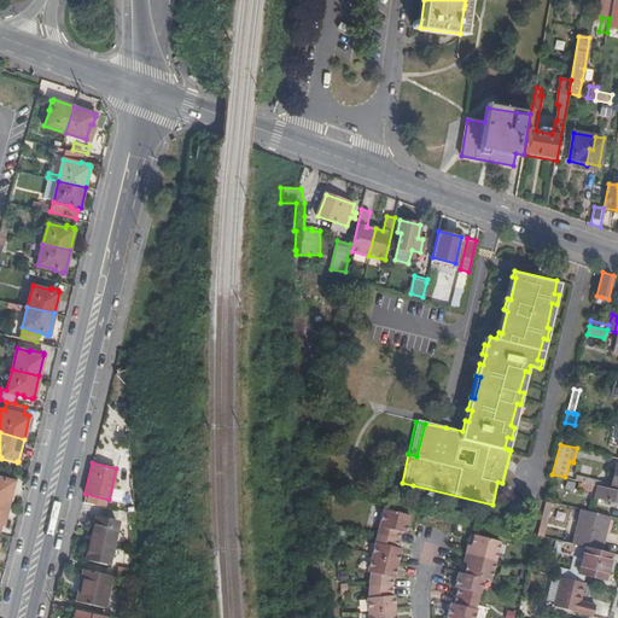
[(600,487),(608,488),(610,483),(600,481),(599,479),(573,473),(572,479),(582,482),(589,483),(596,485),(600,487)]
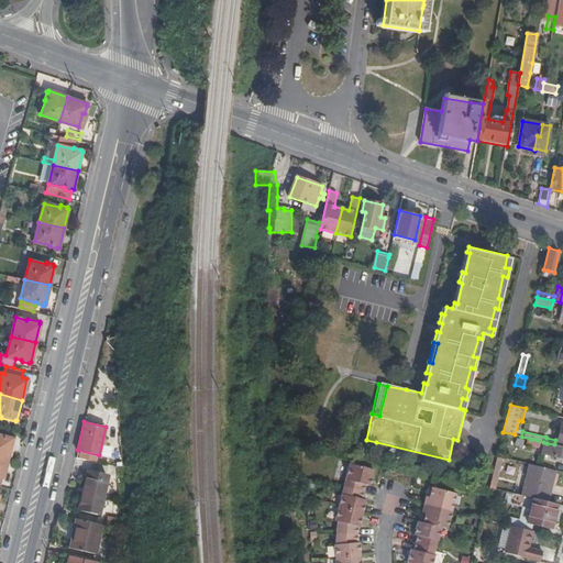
[(0,455),(8,457),(13,438),(11,438),(11,437),(0,433),(0,455)]
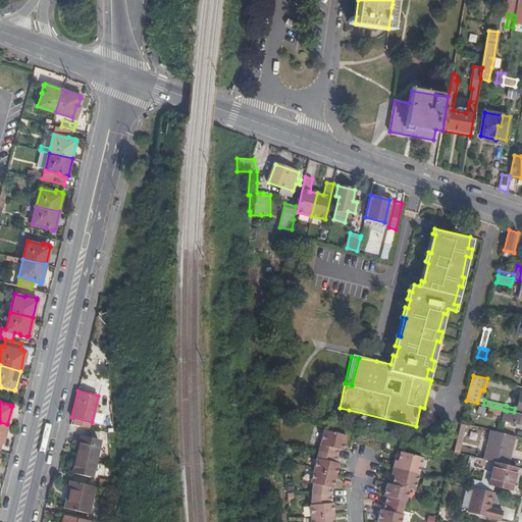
[(490,412),(503,415),(504,410),(498,408),(491,407),(490,412)]
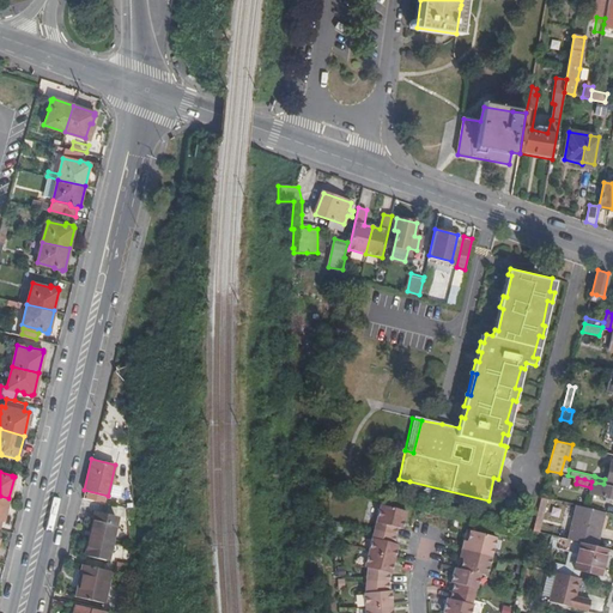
[(612,498),(612,486),(604,484),(595,483),(592,481),(590,487),(589,492),(612,498)]
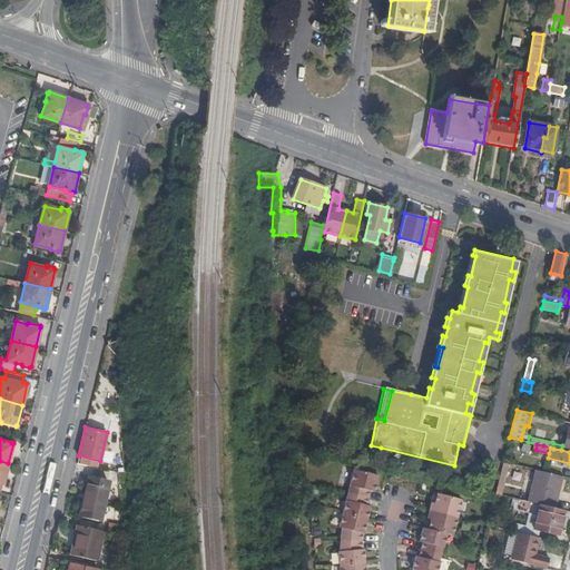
[(508,469),(501,468),(499,482),(504,483),(508,469)]
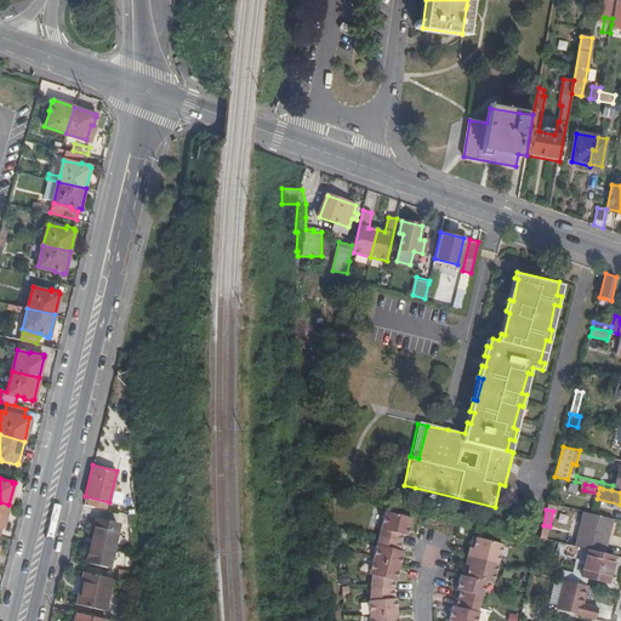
[(607,543),(613,518),(585,511),(576,546),(598,551),(600,541),(607,543)]
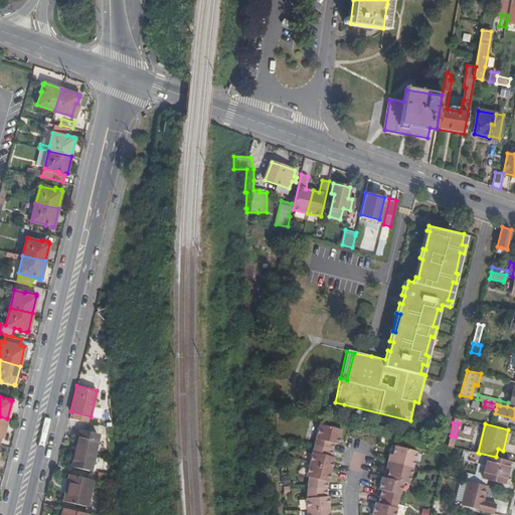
[(319,424),(313,444),(331,449),(333,443),(334,443),(336,438),(338,439),(340,430),(319,424)]
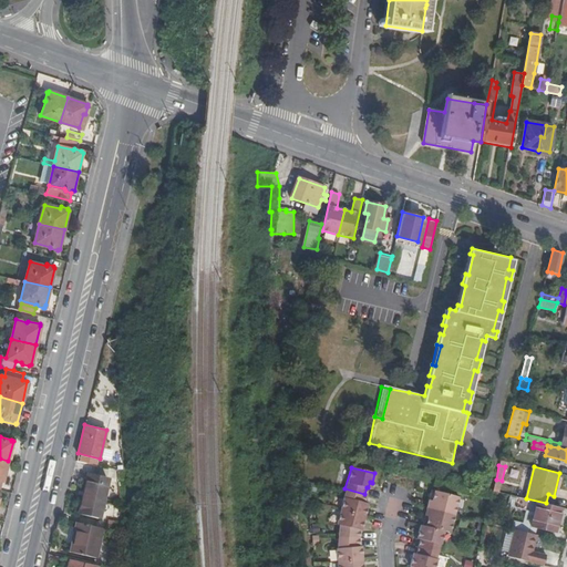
[(79,512),(89,472),(88,472),(78,512),(79,512)]
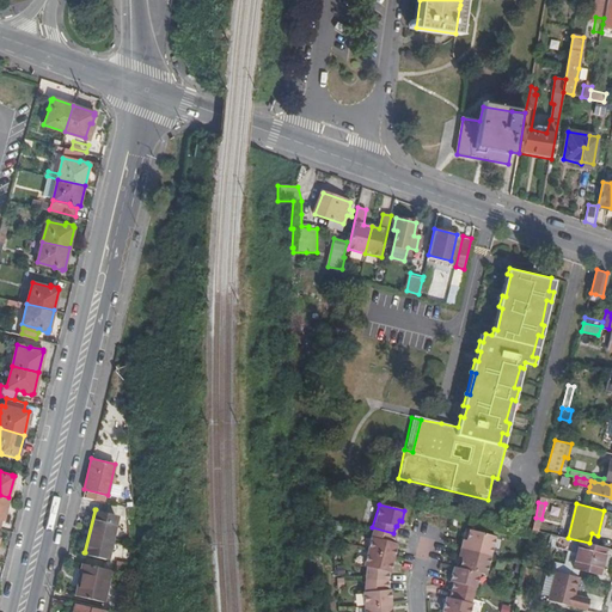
[(116,515),(96,509),(85,552),(105,557),(116,515)]
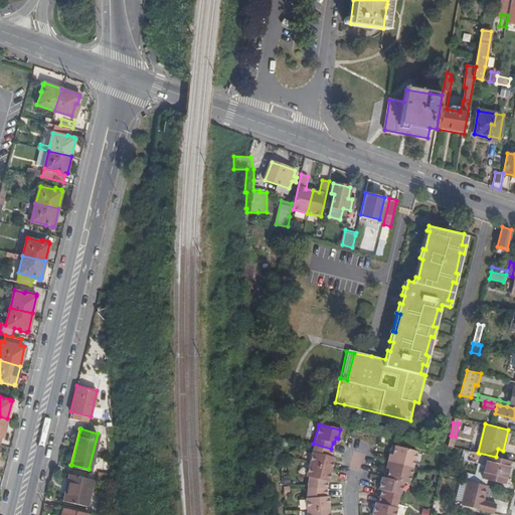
[(313,444),(308,463),(327,468),(330,469),(332,461),(329,460),(331,456),(330,455),(331,449),(313,444)]
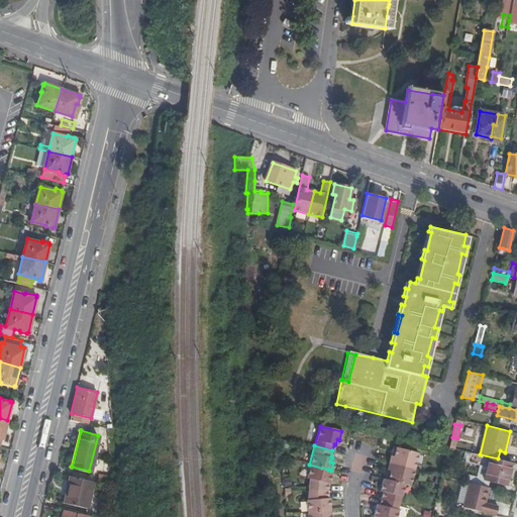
[(391,454),(389,461),(415,469),(419,452),(396,446),(393,455),(391,454)]
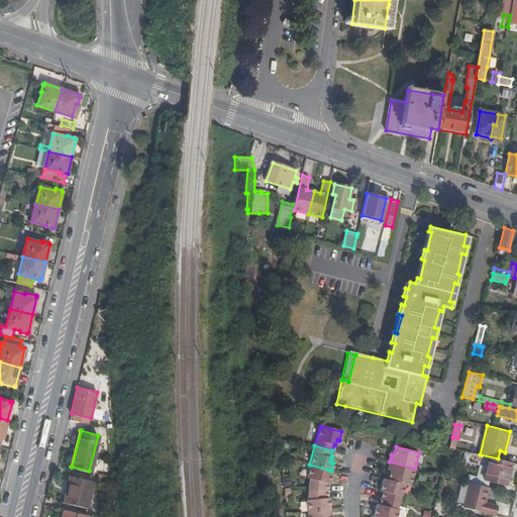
[(506,484),(512,462),(503,459),(498,458),(480,454),(473,452),(470,461),(480,464),(487,467),(484,479),(489,481),(506,484)]
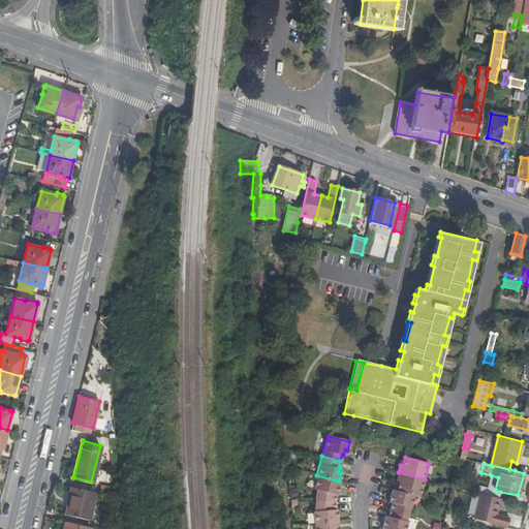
[(425,479),(398,472),(396,480),(399,481),(396,490),(416,495),(419,496),(425,479)]
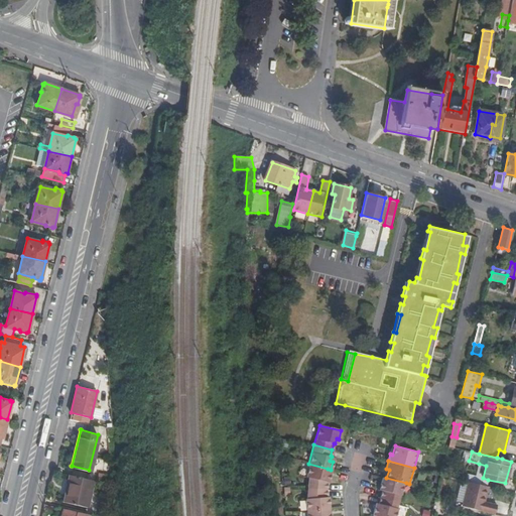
[(308,477),(306,488),(326,489),(326,482),(328,481),(330,474),(327,474),(328,469),(308,464),(305,476),(308,477)]
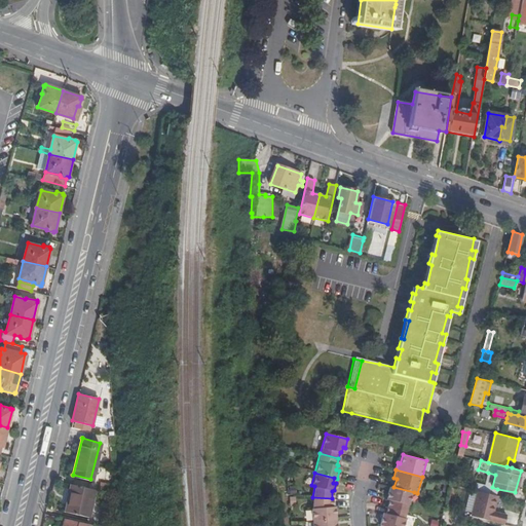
[(484,491),(496,494),(497,489),(492,487),(495,475),(488,473),(485,485),(482,484),(480,491),(484,491)]
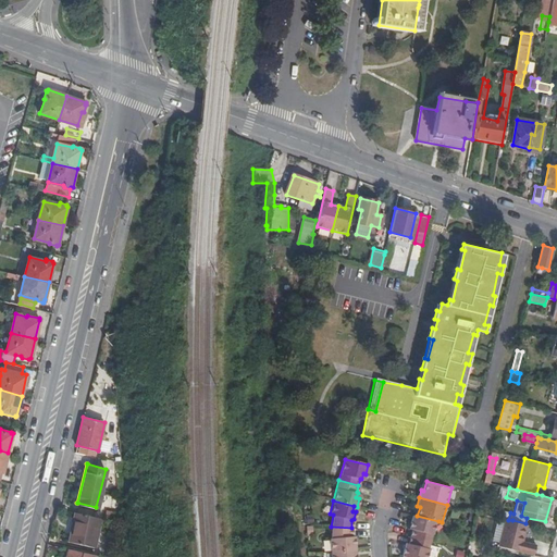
[(103,519),(121,523),(120,515),(104,511),(103,519)]
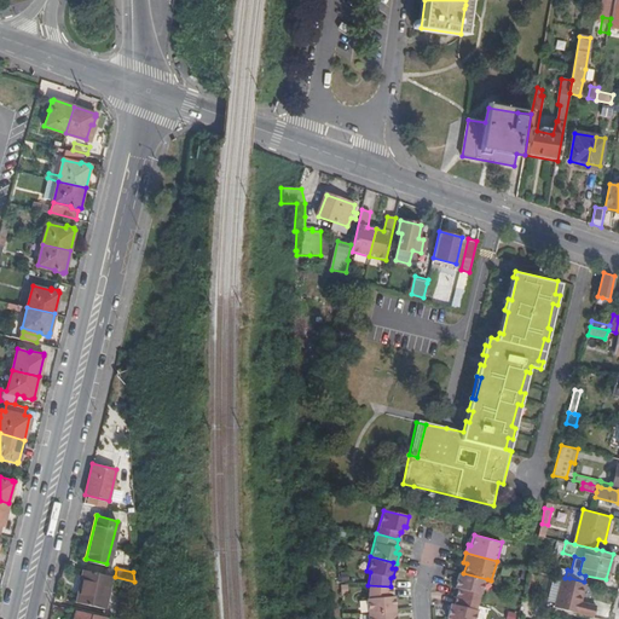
[(104,607),(111,577),(86,570),(82,590),(77,589),(75,602),(104,607)]
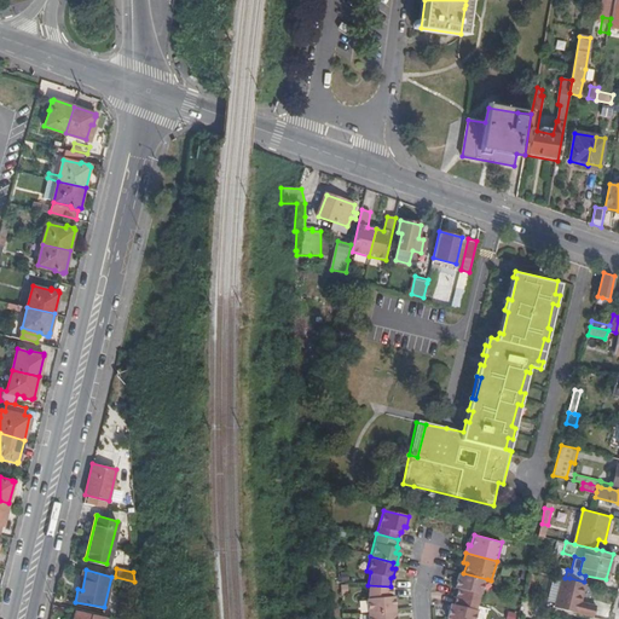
[(457,588),(455,595),(478,601),(480,594),(482,594),(487,579),(463,573),(461,572),(458,572),(455,580),(458,582),(457,588)]
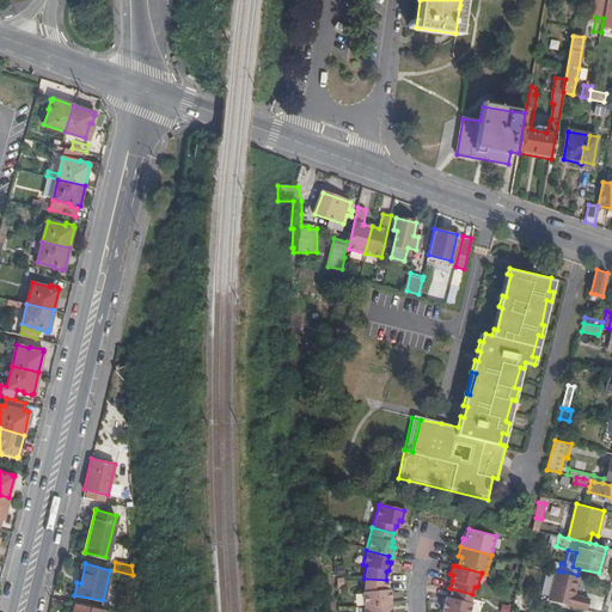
[(549,599),(588,609),(591,598),(575,594),(579,576),(577,575),(563,571),(558,571),(556,570),(549,599)]
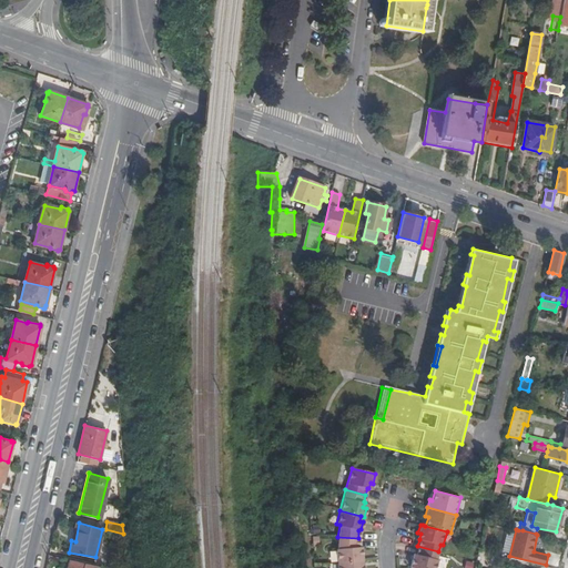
[(335,547),(336,563),(358,560),(358,556),(362,556),(361,547),(358,546),(358,538),(337,537),(336,547),(335,547)]
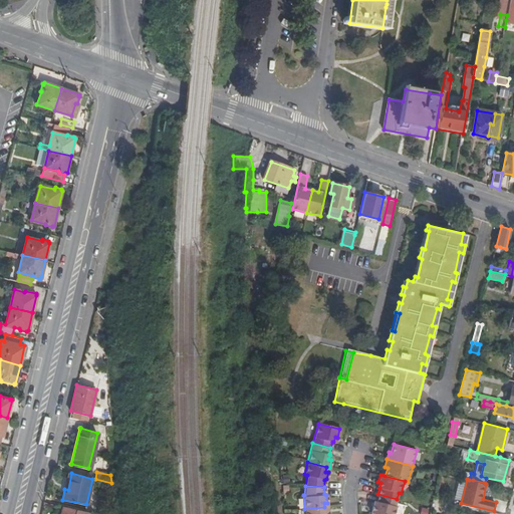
[(371,504),(369,513),(373,513),(375,513),(395,513),(398,507),(395,506),(397,499),(377,494),(376,501),(374,506),(371,504)]
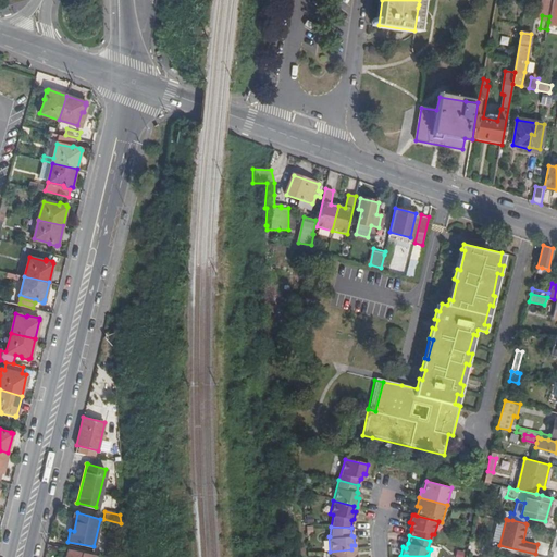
[(473,540),(470,552),(480,554),(482,542),(473,540)]
